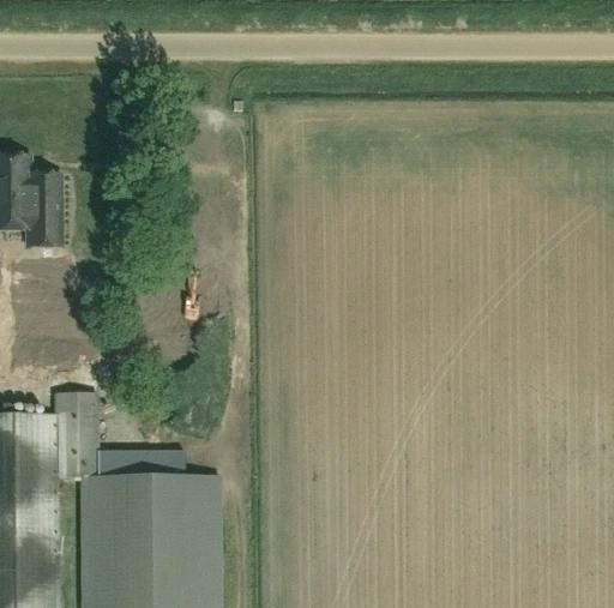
[(30,173),(30,152),(0,152),(0,227),(40,227),(40,244),(61,244),(60,170),(40,170),(40,173),(30,173)]
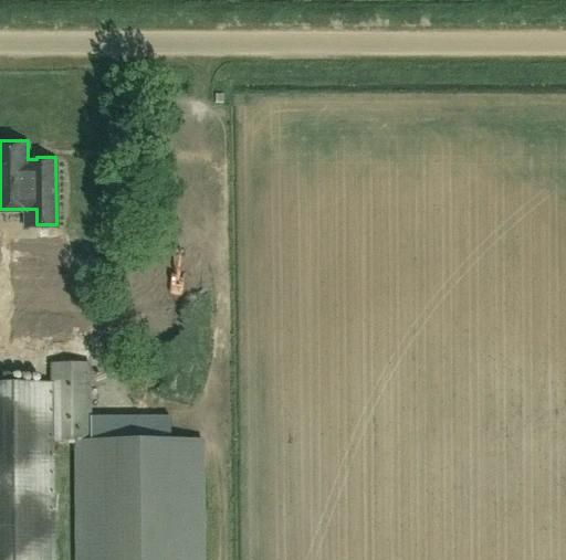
[(53,380),(54,437),(91,436),(90,360),(51,361),(52,380),(53,380)]
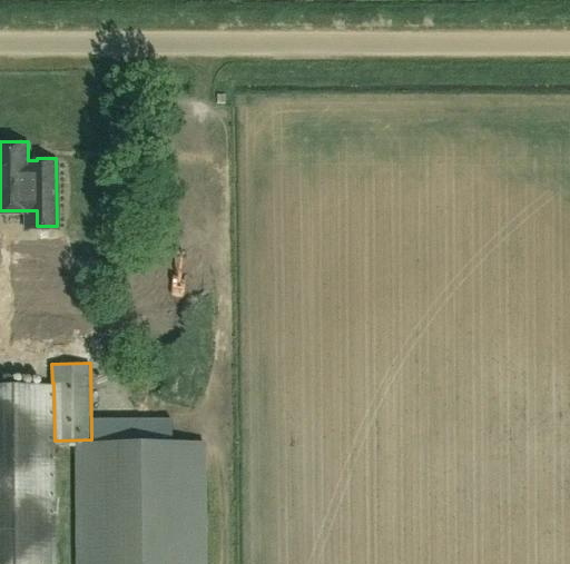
[(0,563),(56,563),(55,441),(53,383),(52,383),(0,383),(0,563)]
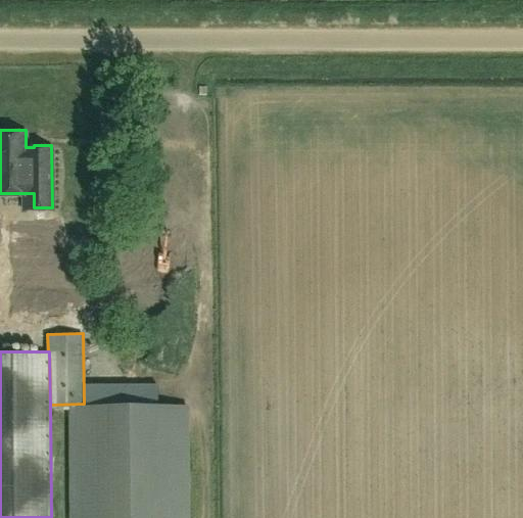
[(84,406),(157,404),(156,381),(84,382),(84,406)]
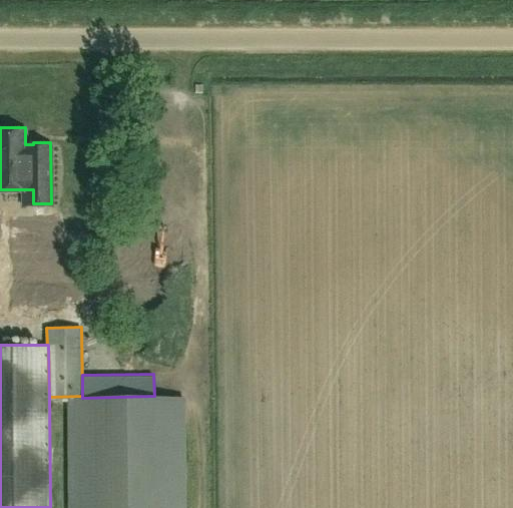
[(68,507),(185,507),(183,396),(67,398),(68,507)]
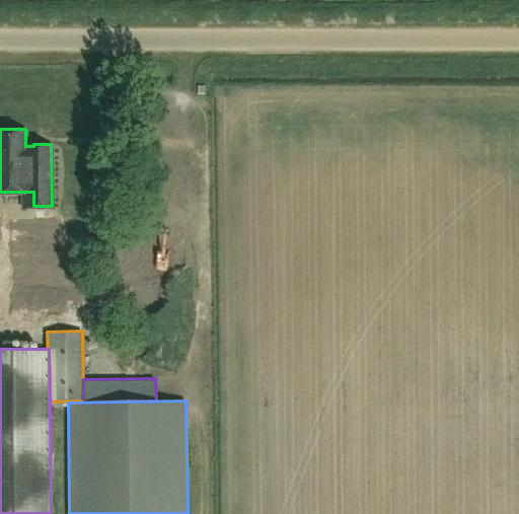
All buildings are outlined.
